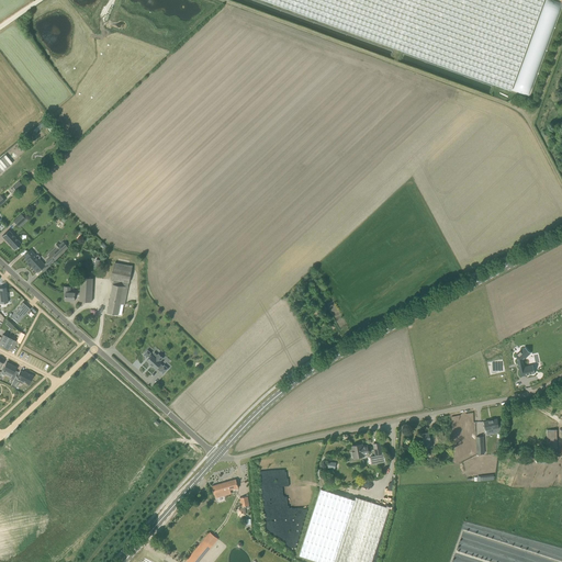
[(262,0),(512,91),(543,0),(262,0)]
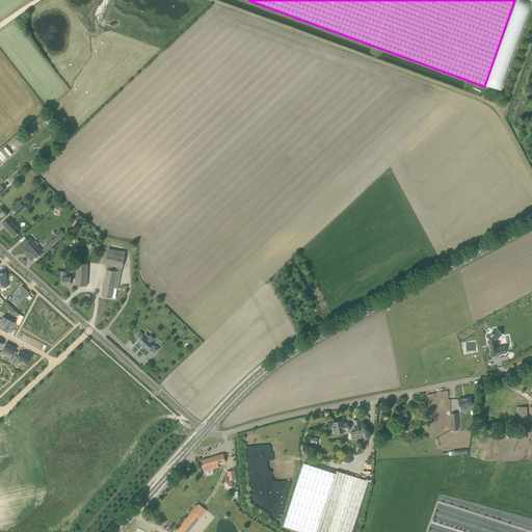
[(528,19),(531,4),(531,2),(524,0),(517,0),(514,10),(521,12),(520,15),(525,16),(525,18),(528,19)]
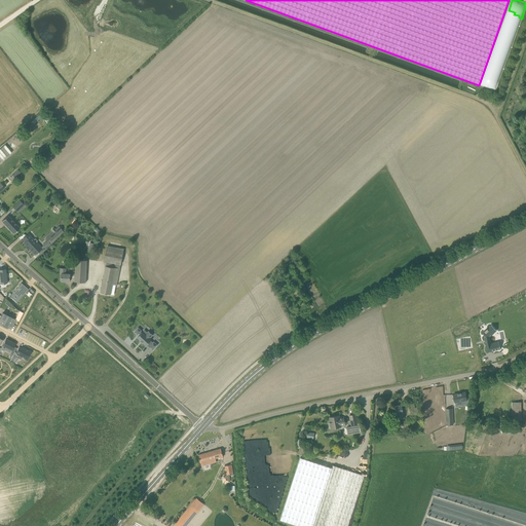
[(5,145),(0,148),(0,161),(11,152),(5,145)]
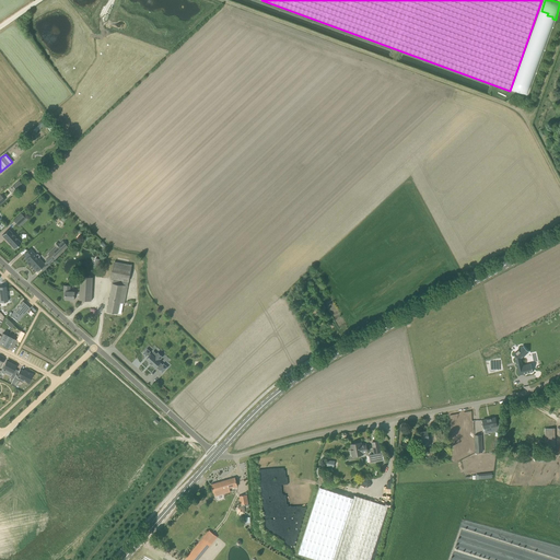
[(25,218),(21,213),(13,220),(18,224),(25,218)]
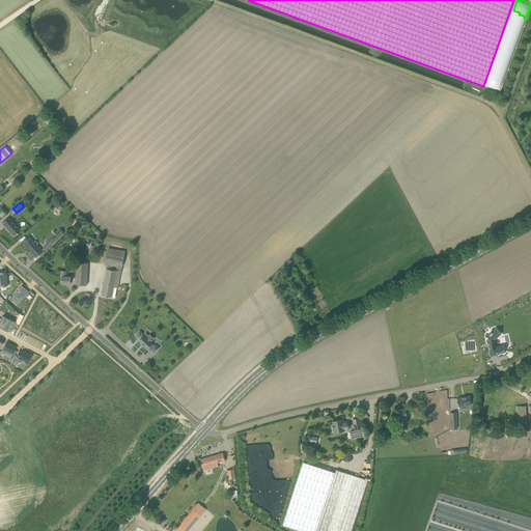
[(14,236),(20,230),(8,218),(2,223),(14,236)]
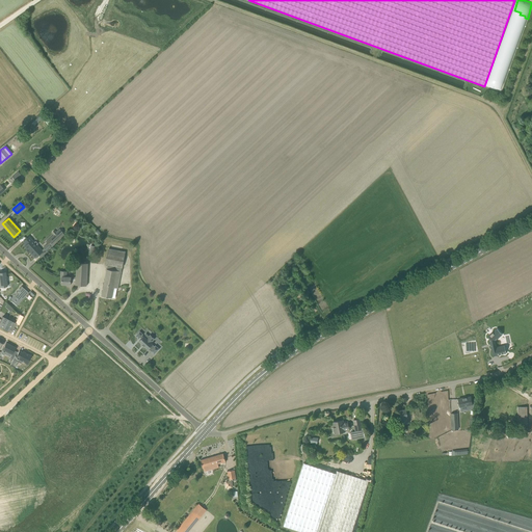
[(34,242),(31,239),(30,241),(27,238),(23,242),(26,244),(24,246),(35,258),(42,250),(36,245),(37,244),(37,243),(36,241),(34,241),(34,242)]
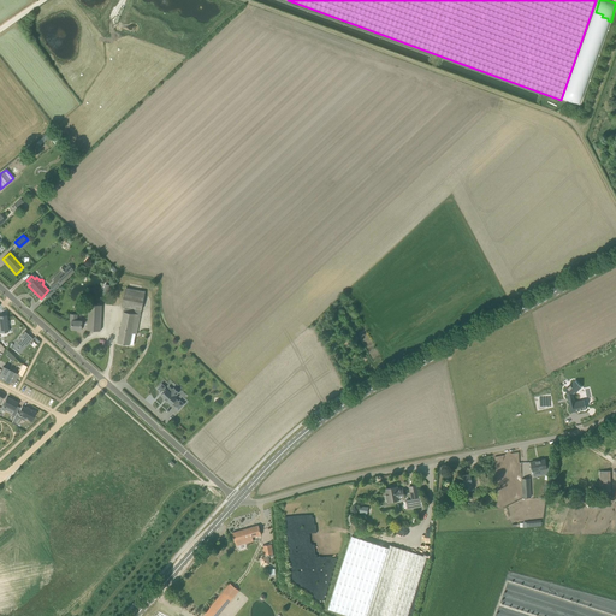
[(131,333),(136,333),(137,335),(141,314),(142,309),(146,291),(125,288),(122,306),(124,307),(118,343),(129,345),(131,333)]
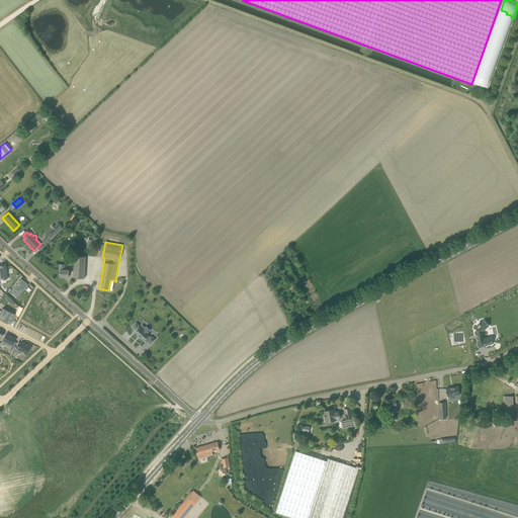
[(85,257),(84,257),(78,257),(75,256),(74,272),(69,272),(69,270),(65,270),(66,264),(60,264),(60,269),(61,269),(60,277),(69,277),(69,275),(74,275),(74,277),(84,278),(85,257)]
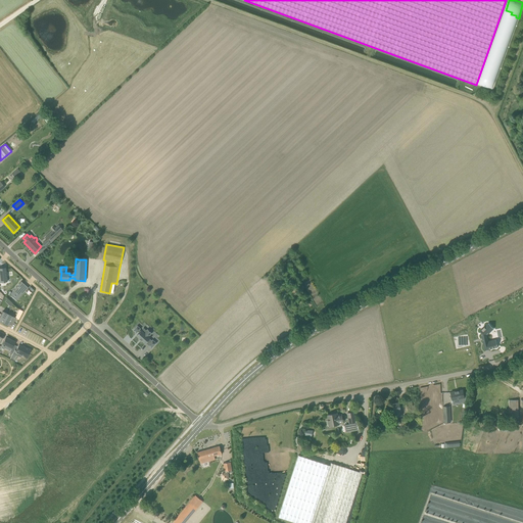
[(27,289),(24,286),(25,284),(21,281),(11,292),(15,295),(13,297),(16,300),(27,289)]
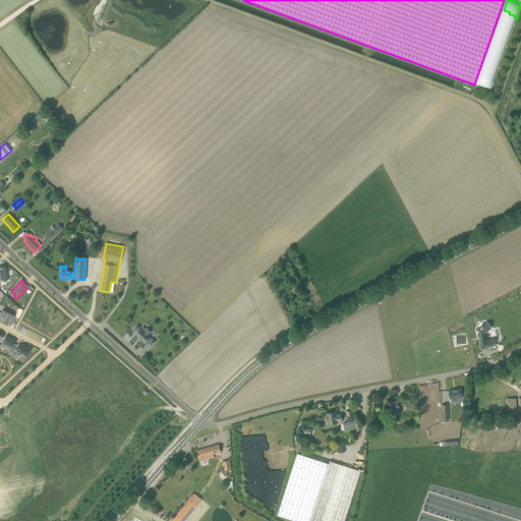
[(8,312),(3,322),(8,325),(9,323),(12,324),(16,316),(8,312)]
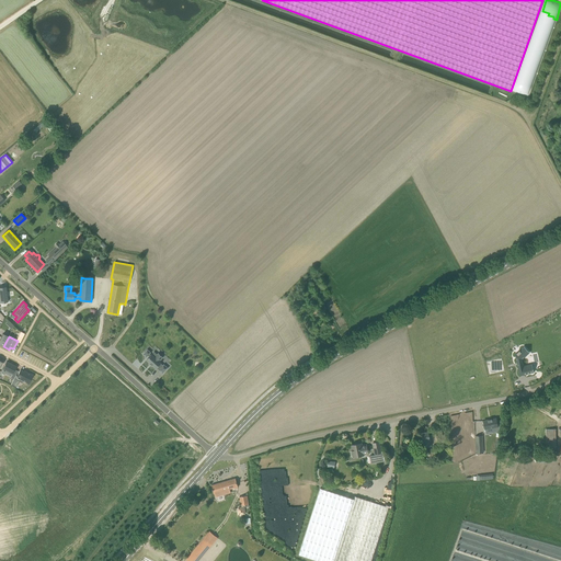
[(534,373),(533,373),(531,367),(524,369),(523,366),(522,361),(529,353),(524,346),(515,354),(519,376),(534,373)]
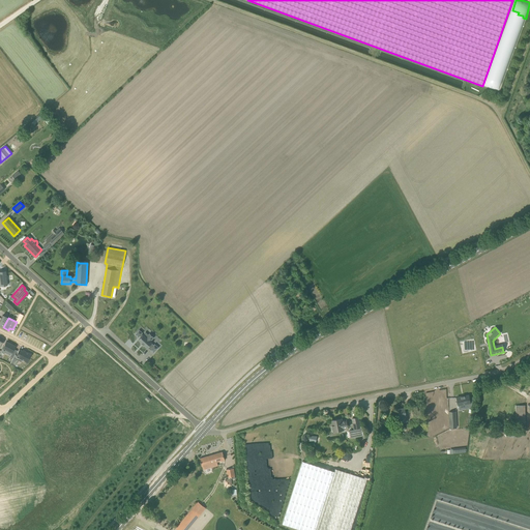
[(149,333),(145,339),(141,334),(142,333),(139,330),(136,334),(139,337),(140,335),(142,337),(139,341),(142,344),(144,346),(144,345),(147,348),(152,343),(151,341),(153,337),(149,333)]
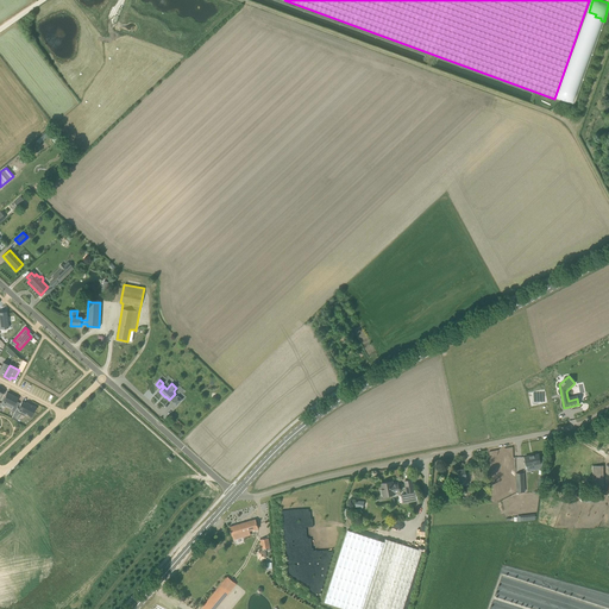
[(7,393),(0,405),(5,407),(6,406),(12,409),(18,399),(7,393)]
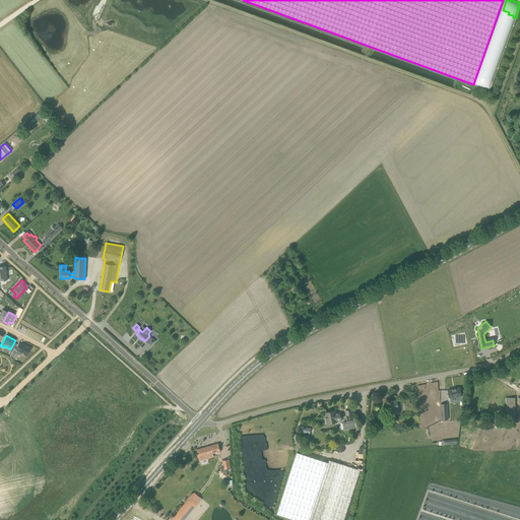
[(14,347),(11,353),(16,355),(17,353),(20,354),(21,352),(26,355),(30,347),(22,343),(22,344),(18,343),(16,348),(14,347)]
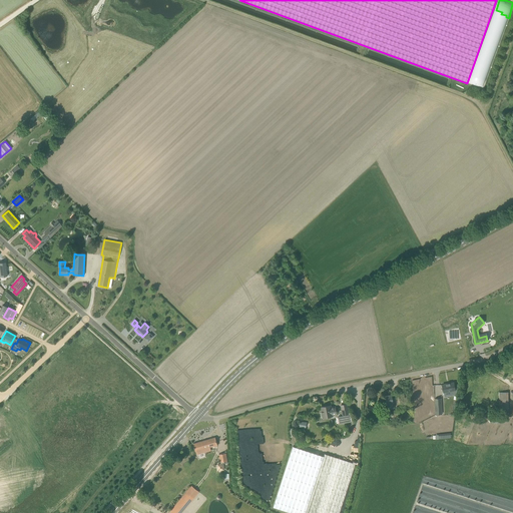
[(451,352),(452,359),(463,357),(461,349),(451,352)]
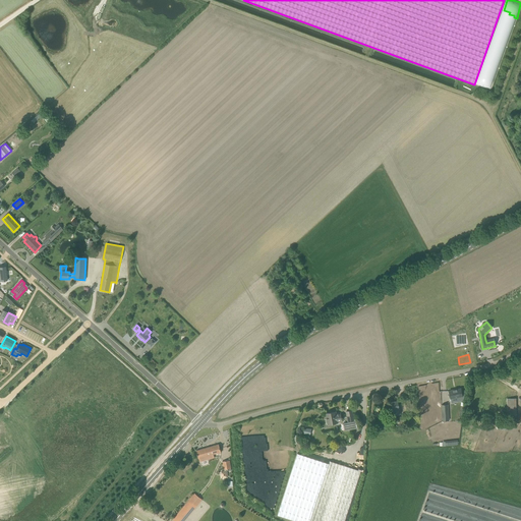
[(462,396),(461,388),(449,391),(451,399),(462,396)]
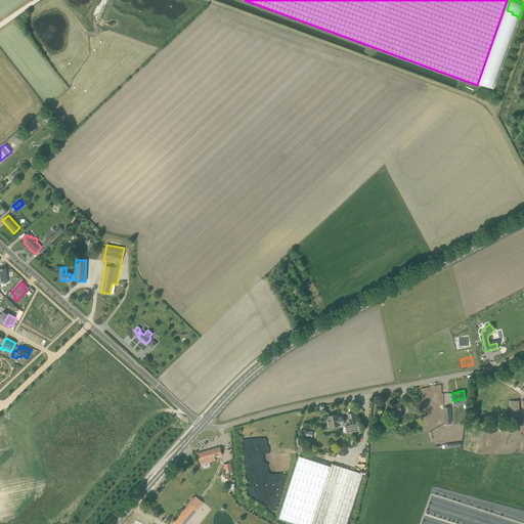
[(519,418),(519,405),(519,400),(510,400),(511,418),(513,418),(513,420),(519,420),(519,418)]
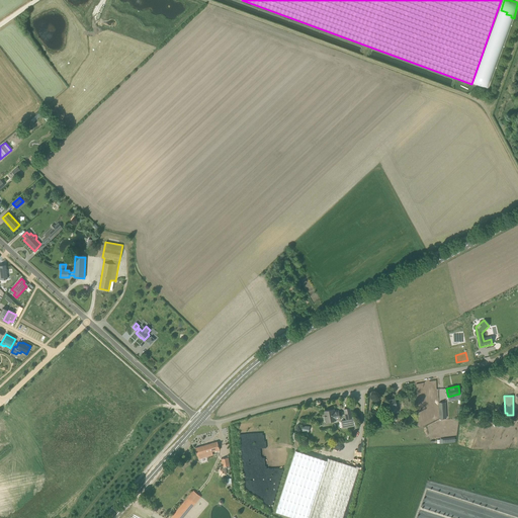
[(398,412),(396,399),(389,400),(390,402),(386,403),(386,404),(386,408),(389,408),(390,413),(398,412)]
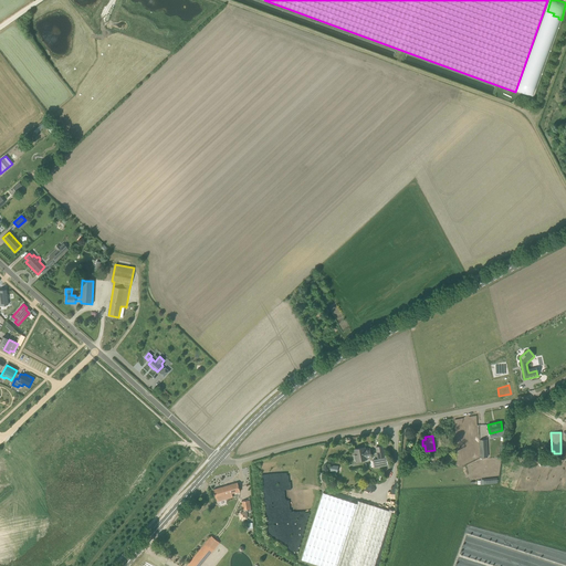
[(385,458),(384,457),(385,457),(383,446),(381,446),(376,447),(378,458),(379,458),(379,459),(373,460),(374,468),(387,464),(386,458),(385,458)]
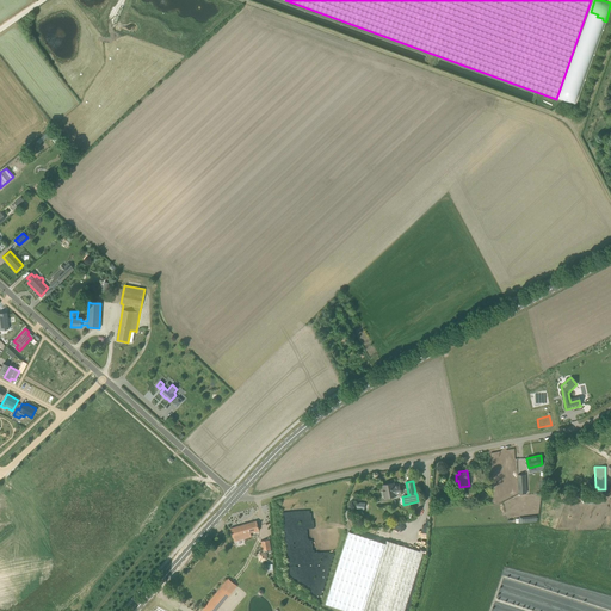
[(382,485),(383,491),(383,492),(382,492),(383,498),(384,498),(396,495),(396,494),(401,493),(399,485),(394,485),(394,482),(382,485)]
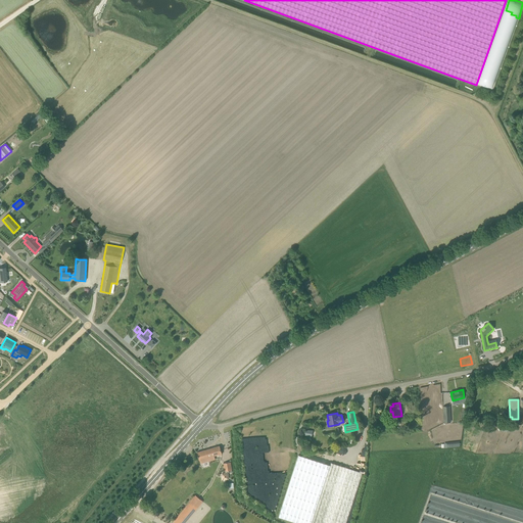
[(399,424),(406,423),(414,421),(413,414),(403,416),(405,418),(398,419),(399,424)]
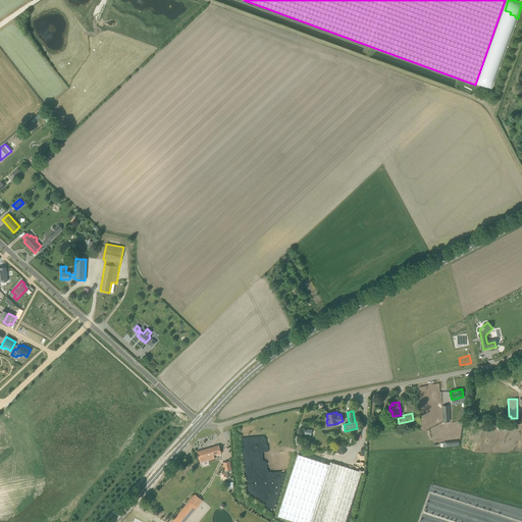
[(221,453),(220,448),(219,445),(197,452),(199,460),(207,457),(208,461),(215,459),(214,455),(221,453)]
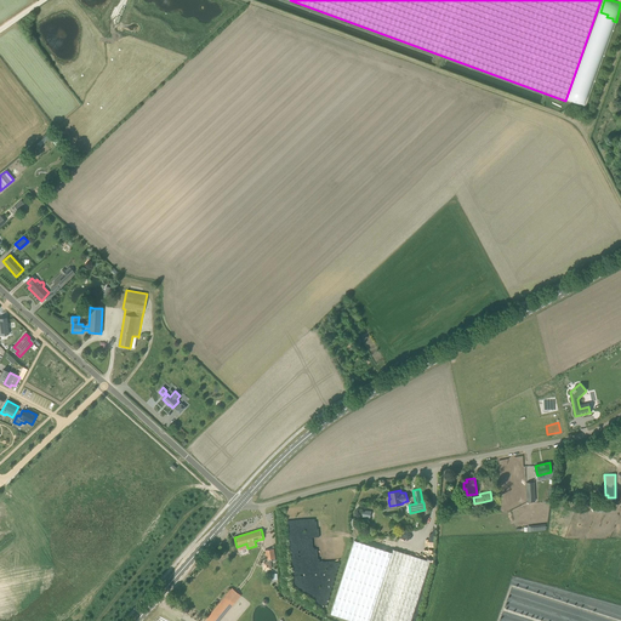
[(354,620),(370,620),(392,553),(355,541),(331,614),(354,620)]
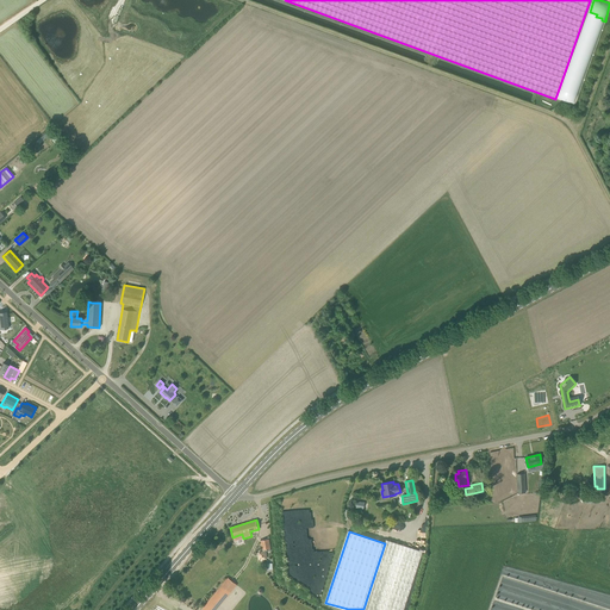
[(271,548),(269,539),(260,541),(261,549),(262,549),(263,552),(271,551),(271,548)]
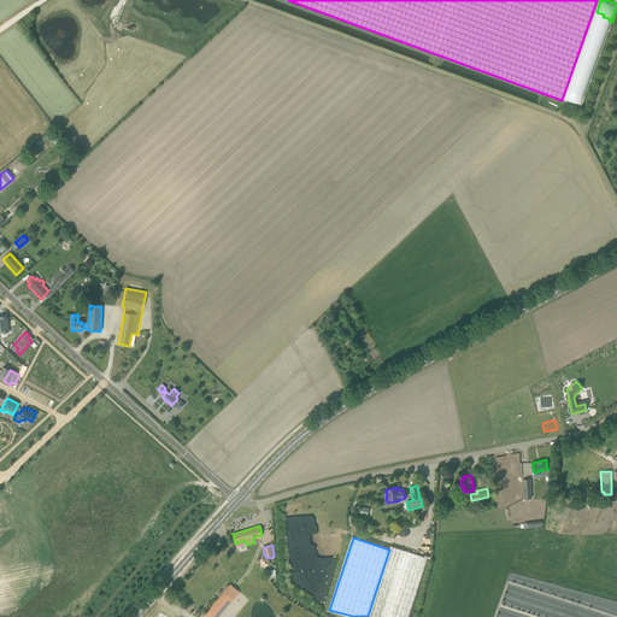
[(407,616),(428,558),(407,551),(391,546),(389,550),(368,616),(407,616)]
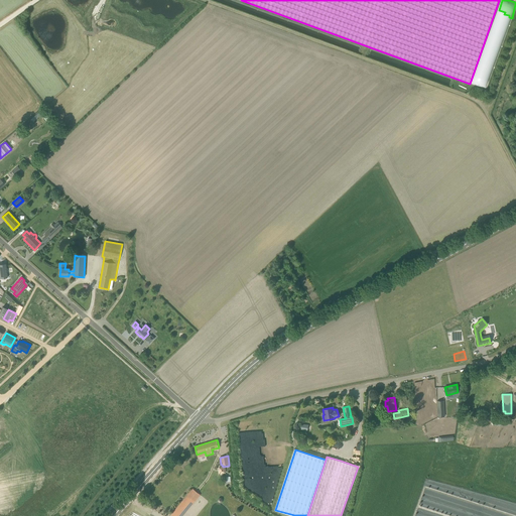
[(170,515),(171,515),(182,515),(201,495),(192,489),(187,495),(186,495),(170,515)]
